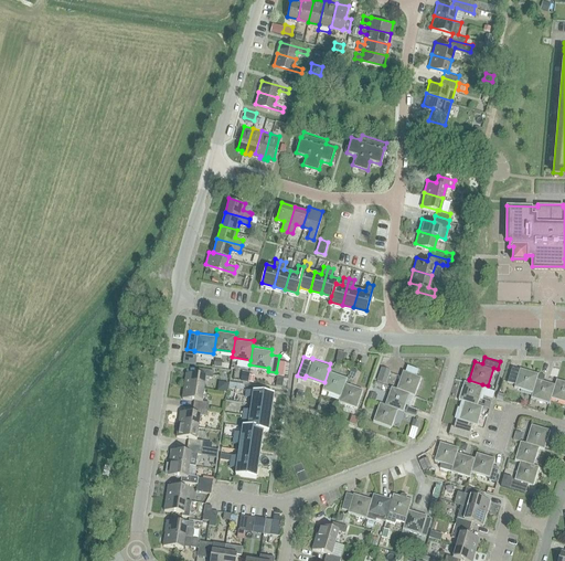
[(390,367),(381,363),(376,377),(385,380),(390,367)]
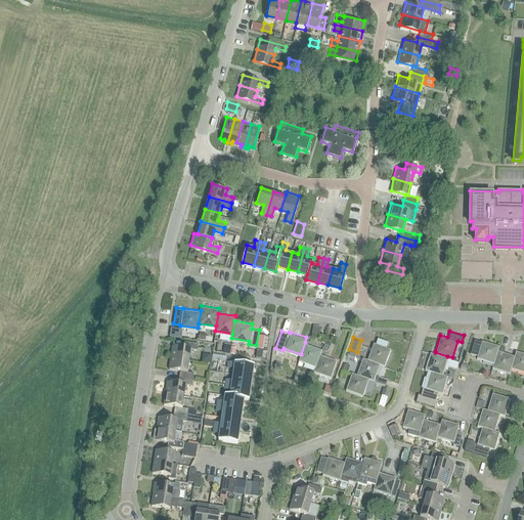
[(499,344),(482,339),(475,337),(471,351),(478,353),(477,356),(493,360),(493,361),(497,348),(499,344)]
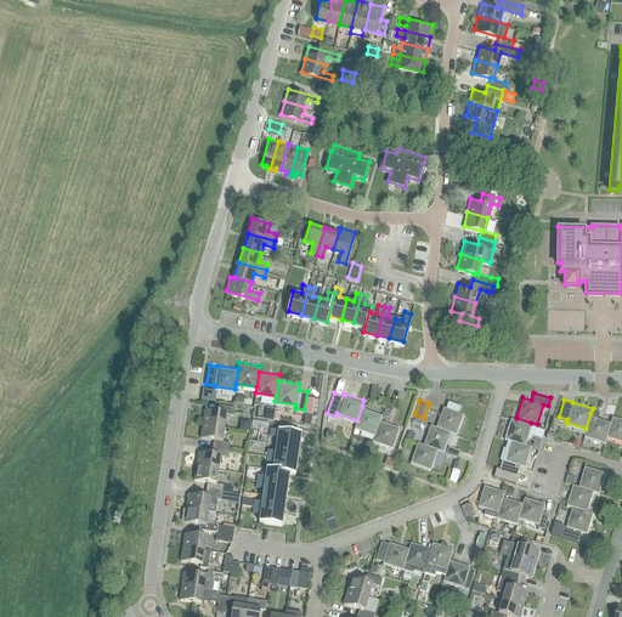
[(204,407),(203,422),(225,424),(226,411),(233,412),(235,405),(219,402),(218,409),(204,407)]
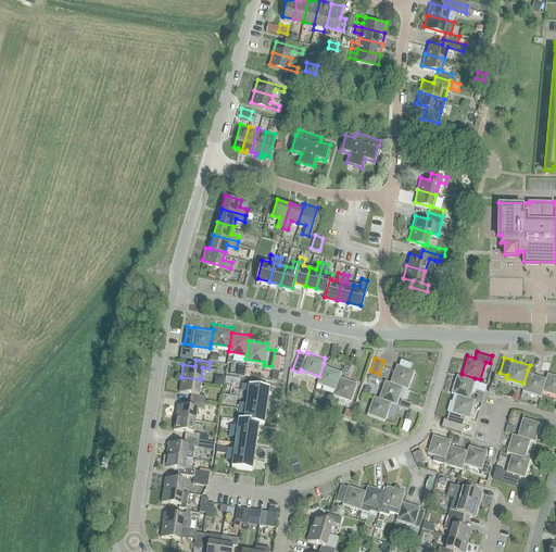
[(396,362),(390,379),(390,380),(403,385),(407,387),(414,368),(396,362)]
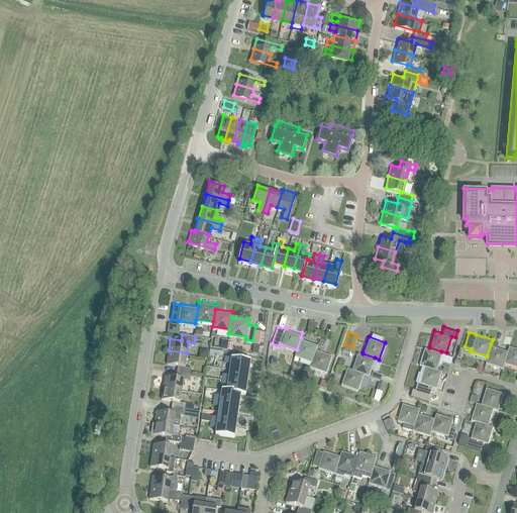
[(317,343),(301,337),(297,349),(295,353),(311,360),(311,361),(315,348),(317,343)]
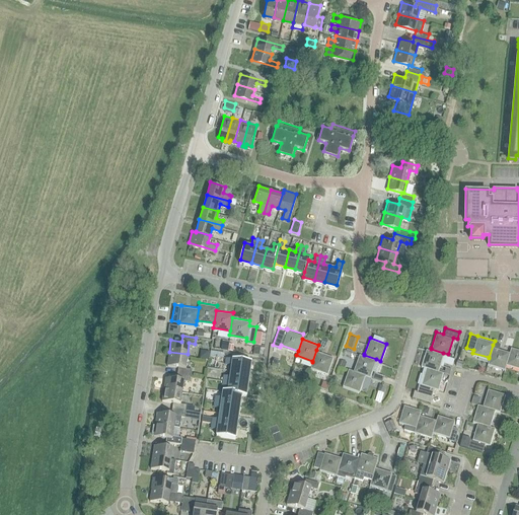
[(509,350),(493,345),(489,358),(489,357),(488,362),(505,367),(506,362),(518,366),(518,347),(511,345),(509,350)]
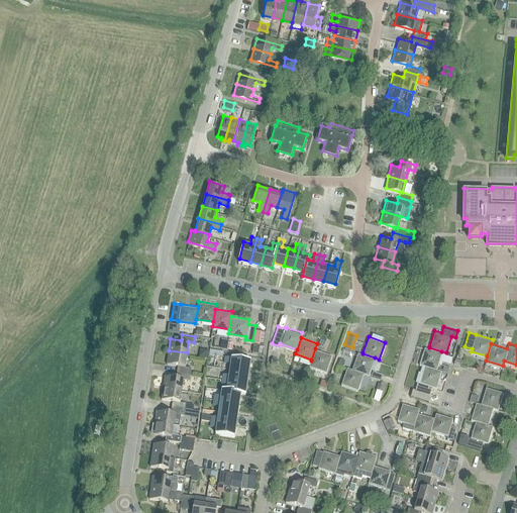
[(436,368),(441,351),(429,347),(429,346),(424,345),(419,363),(424,364),(436,368)]
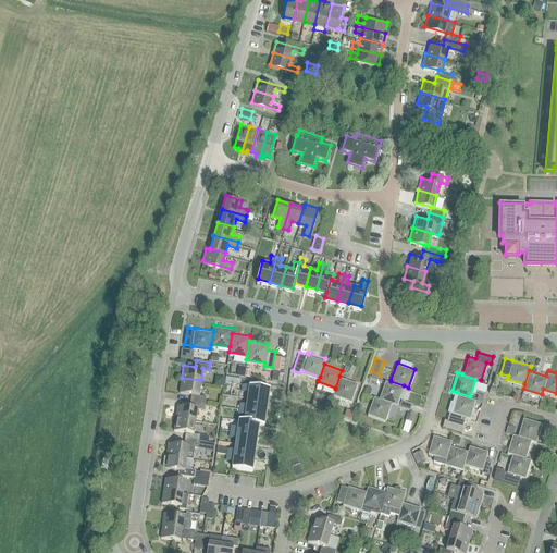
[(358,381),(339,376),(335,389),(335,388),(334,393),(351,400),(358,381)]
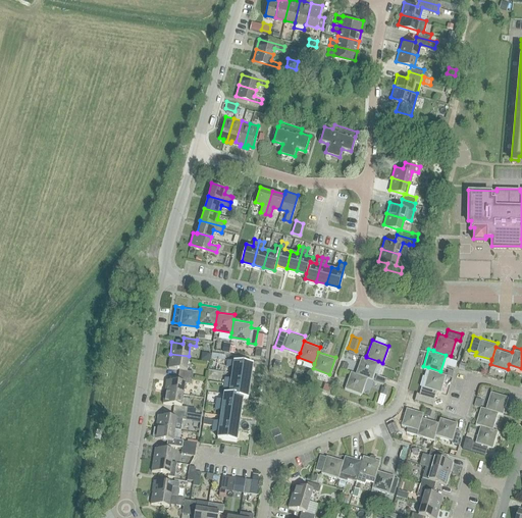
[(187,368),(189,356),(170,354),(168,365),(179,366),(178,373),(192,375),(193,369),(187,368)]
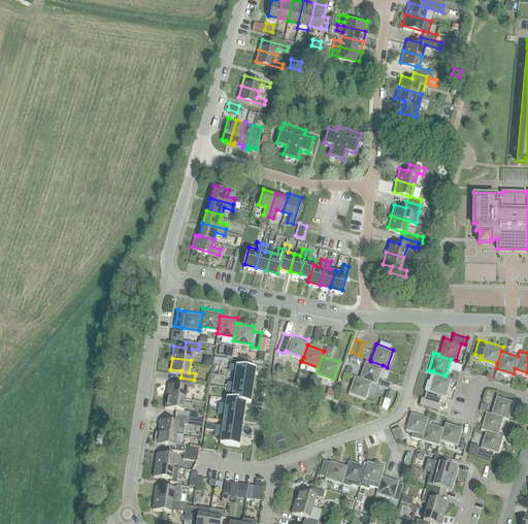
[(365,359),(359,375),(371,380),(371,381),(376,382),(383,365),(370,361),(370,360),(365,359)]
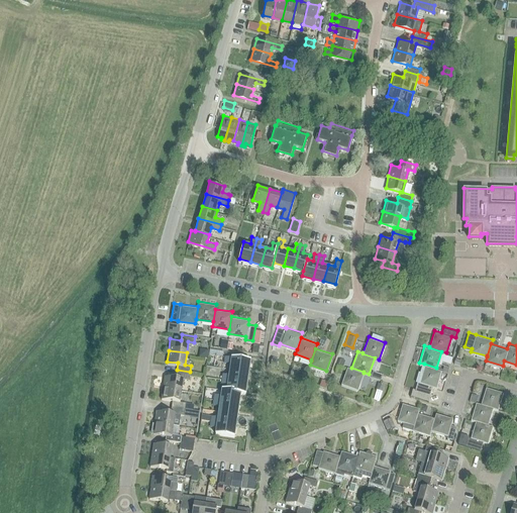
[(231,361),(230,367),(247,369),(248,357),(225,354),(224,360),(231,361)]
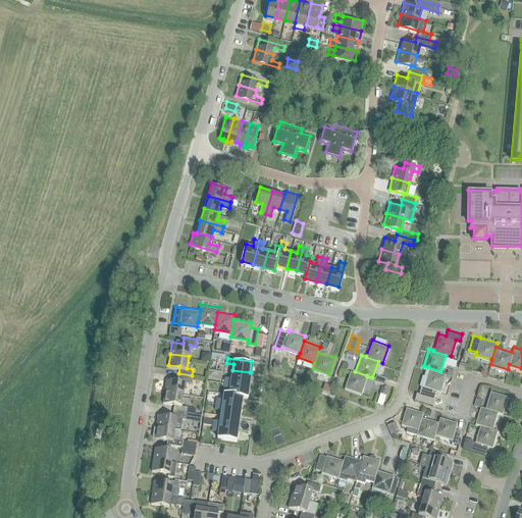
[(281,360),(275,358),(272,365),(278,367),(281,360)]
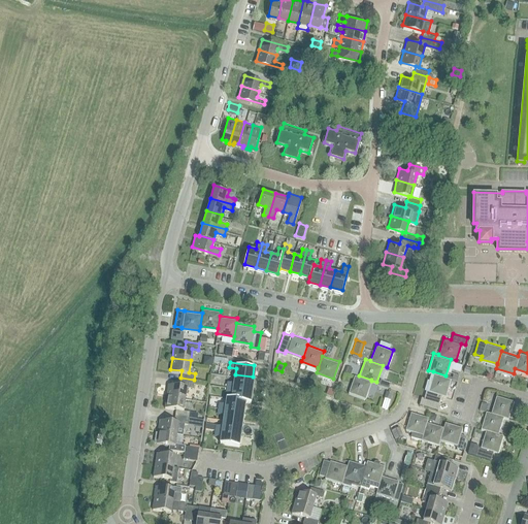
[(433,371),(428,389),(425,388),(423,396),(439,400),(441,393),(446,394),(451,377),(446,375),(433,371)]
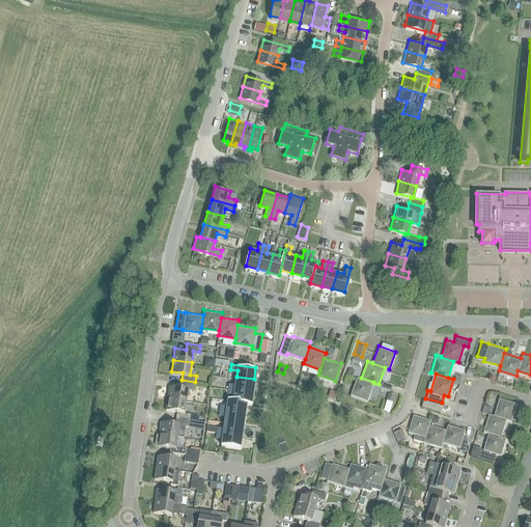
[(300,376),(298,382),(304,384),(306,378),(300,376)]
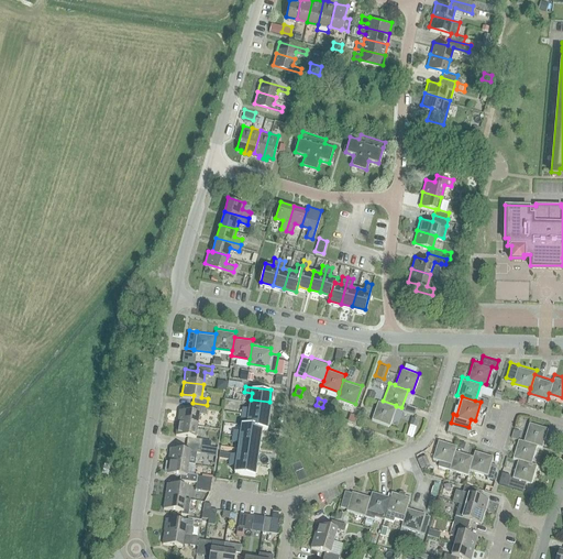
[(389,424),(396,406),(396,405),(383,401),(377,398),(372,417),(389,424)]
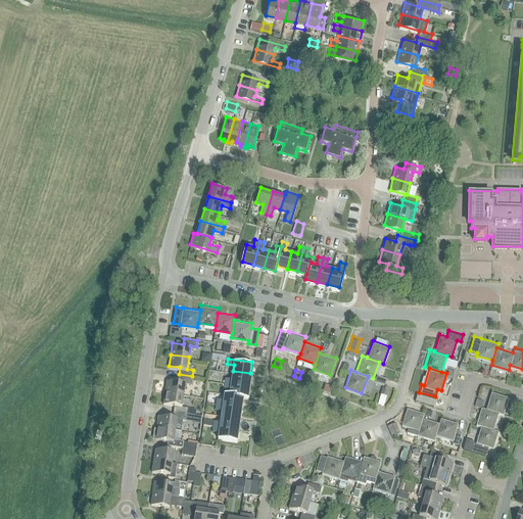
[(248,384),(250,373),(233,371),(232,377),(225,376),(225,381),(248,384)]
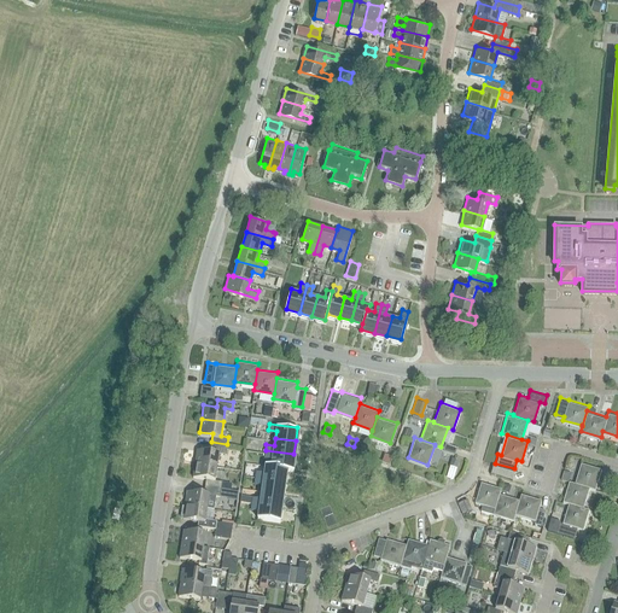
[(445,447),(458,449),(459,442),(447,439),(445,447)]
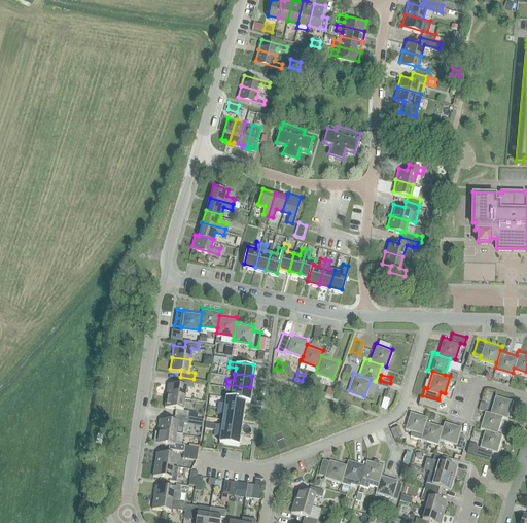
[(168,381),(167,393),(184,395),(186,384),(192,385),(194,379),(180,377),(179,383),(168,381)]
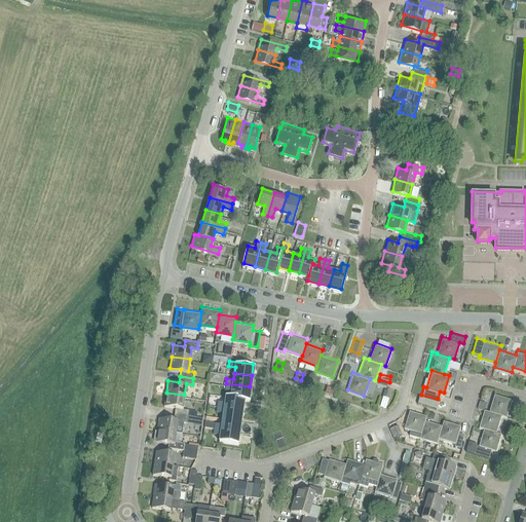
[(232,388),(231,395),(231,396),(243,398),(249,398),(250,386),(226,383),(225,387),(232,388)]
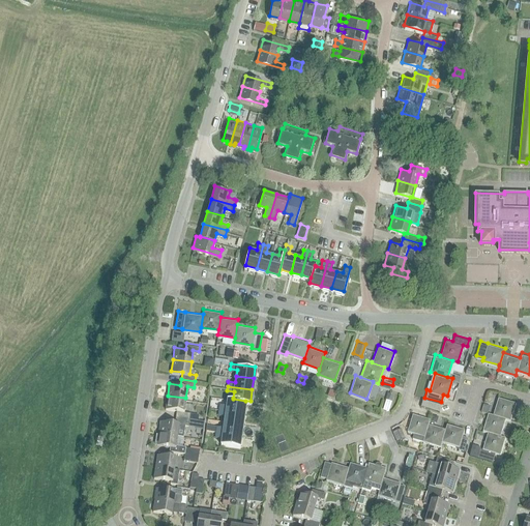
[(393,392),(387,390),(385,397),(391,399),(393,392)]
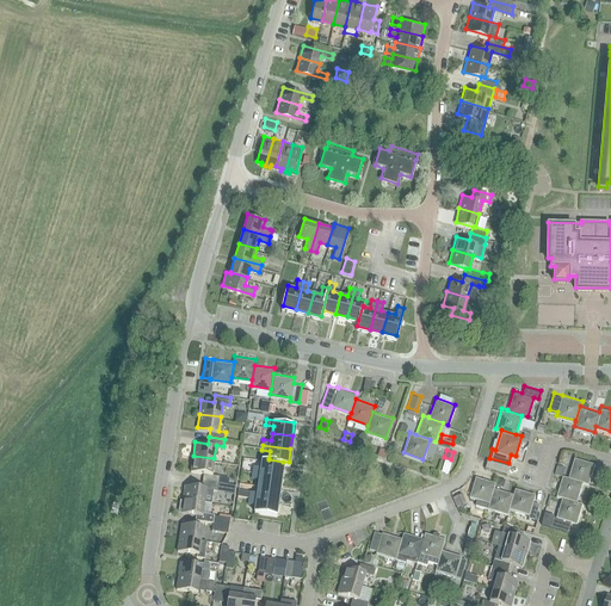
[(203,471),(203,477),(218,480),(220,472),(213,471),(214,458),(193,456),(191,469),(203,471)]
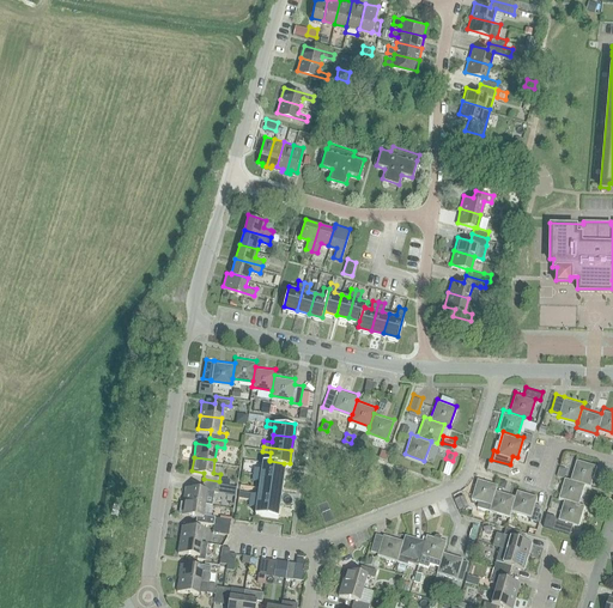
[(576,457),(569,476),(569,478),(583,481),(583,482),(589,484),(596,463),(576,457)]
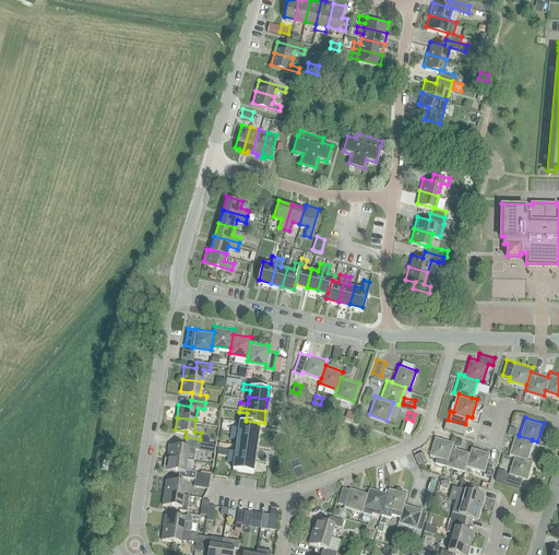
[(232,425),(232,429),(258,434),(259,423),(246,421),(246,420),(240,418),(240,425),(232,425)]
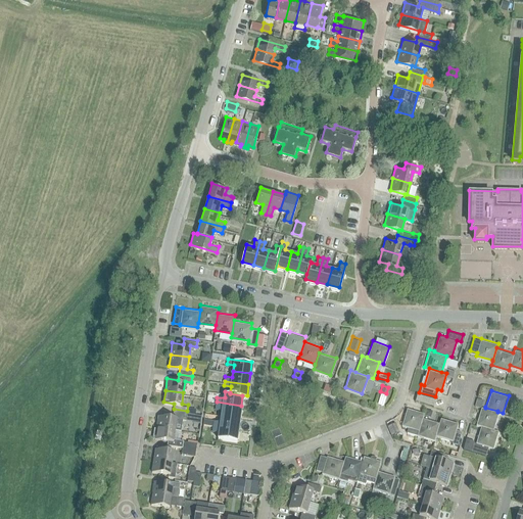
[(483,397),(477,395),(474,404),(481,406),(483,397)]
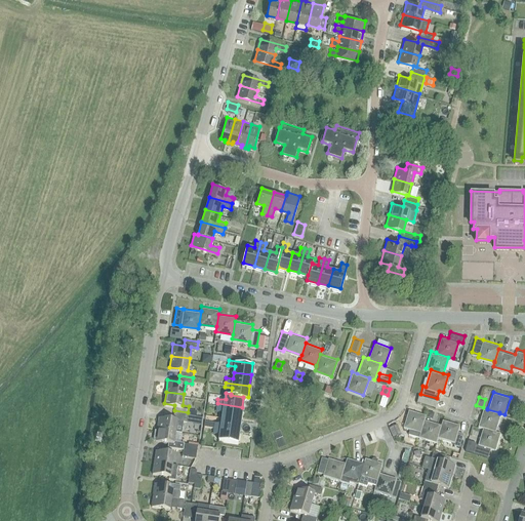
[(224,409),(223,415),(240,418),(242,407),(217,403),(216,408),(224,409)]
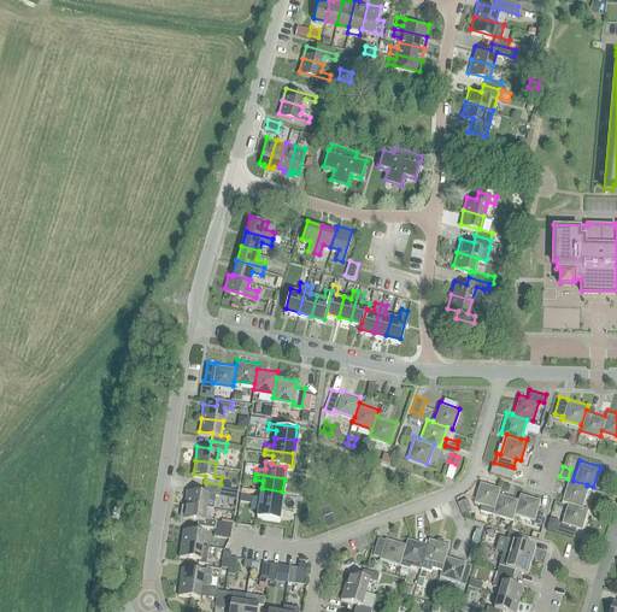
[(480,507),(492,511),(494,505),(498,490),(499,490),(500,484),(480,478),(474,499),(481,501),(480,507)]
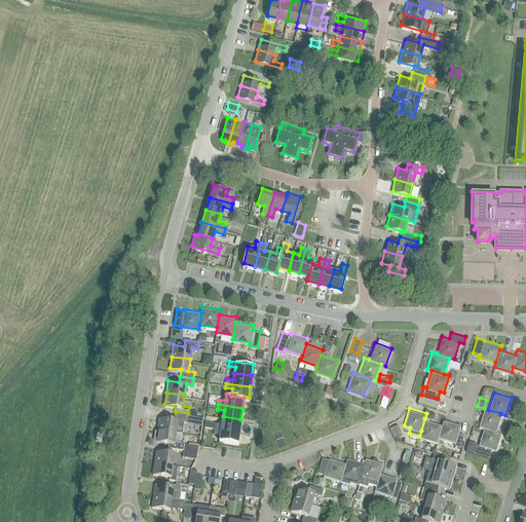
[(495,431),(495,430),(500,414),(500,413),(488,410),(488,409),(484,408),(478,425),(483,426),(495,431)]
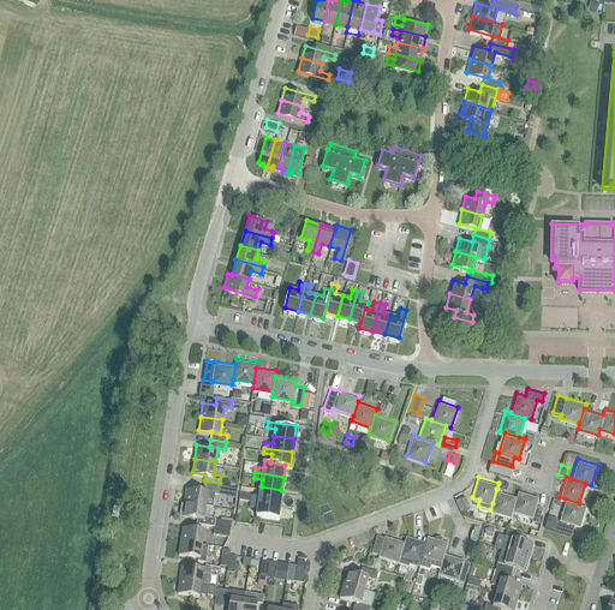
[(219,491),(220,483),(204,480),(203,488),(186,486),(184,500),(213,503),(214,490),(219,491)]
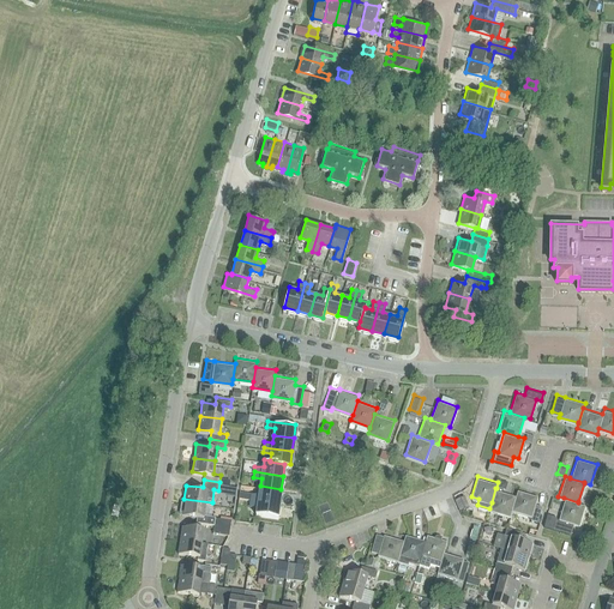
[(251,492),(251,496),(278,501),(281,489),(260,486),(259,493),(251,492)]
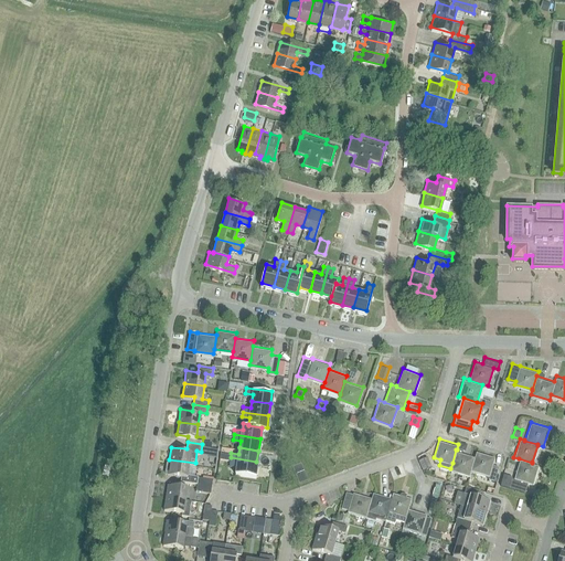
[(475,455),(457,450),(456,450),(452,463),(450,468),(469,474),(471,468),(470,468),(475,455)]
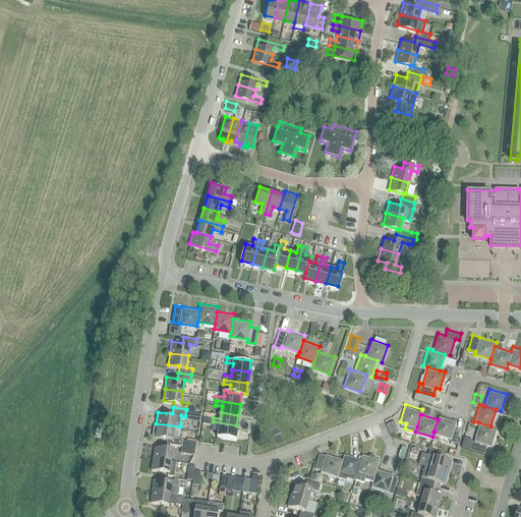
[(439,414),(438,419),(433,432),(435,432),(451,437),(456,419),(439,414)]
